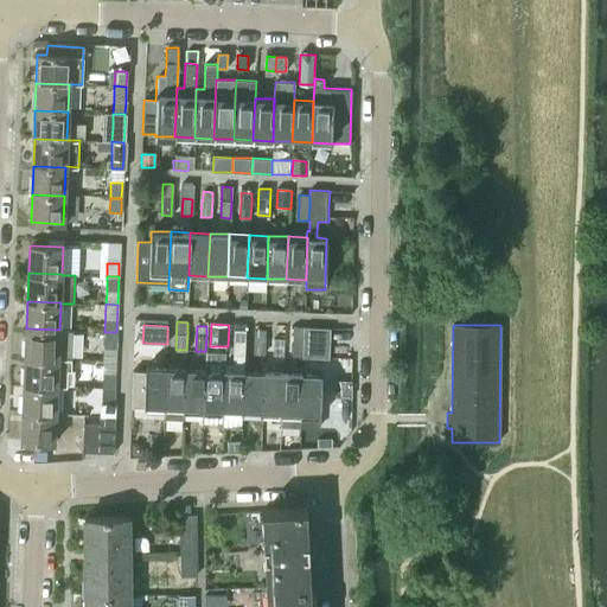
[(305,340),(305,326),(294,326),(293,339),(293,355),(304,356),(305,340)]
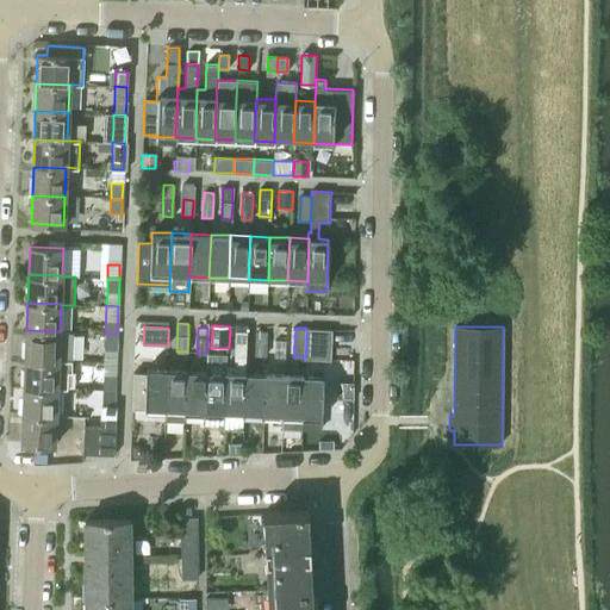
[(306,342),(305,358),(324,358),(325,344),(331,344),(332,329),(306,328),(306,342)]
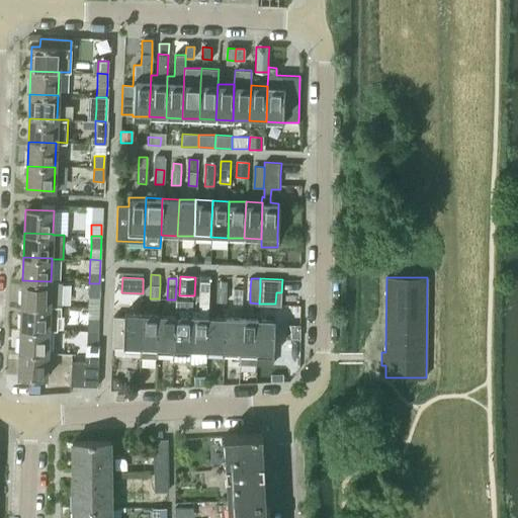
[(191,315),(190,350),(206,351),(208,316),(209,280),(199,279),(198,311),(192,310),(191,315)]
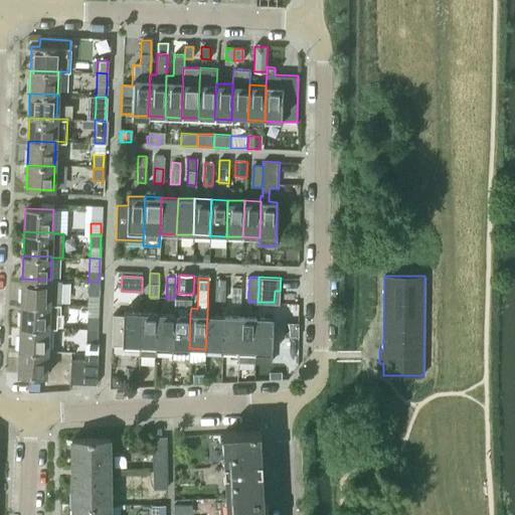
[(61,281),(50,280),(22,279),(22,303),(60,304),(61,281)]
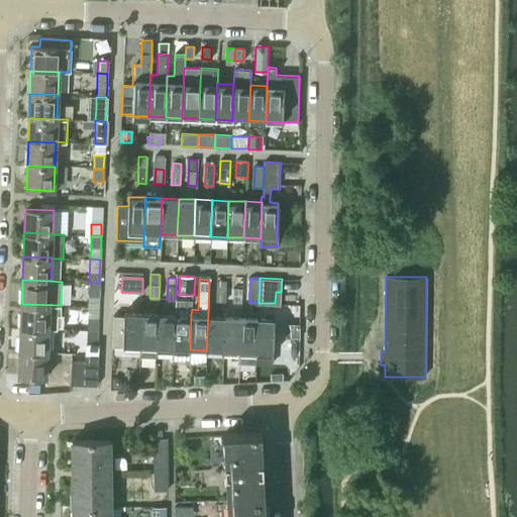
[(225,301),(225,288),(225,282),(217,281),(216,288),(216,301),(225,301)]
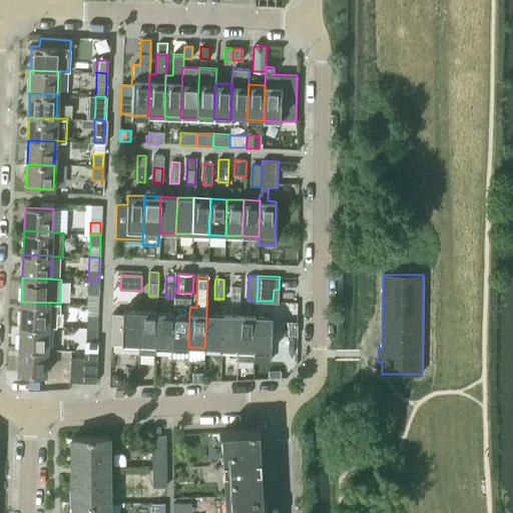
[(98,294),(98,281),(88,281),(87,294),(98,294)]
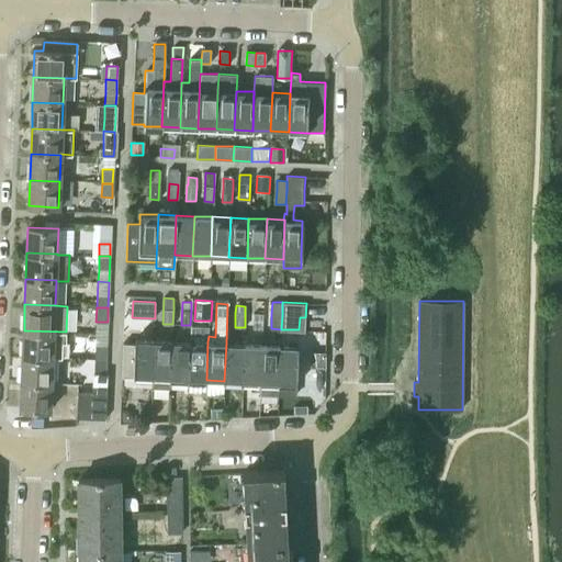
[(263,314),(253,314),(253,328),(262,328),(263,314)]
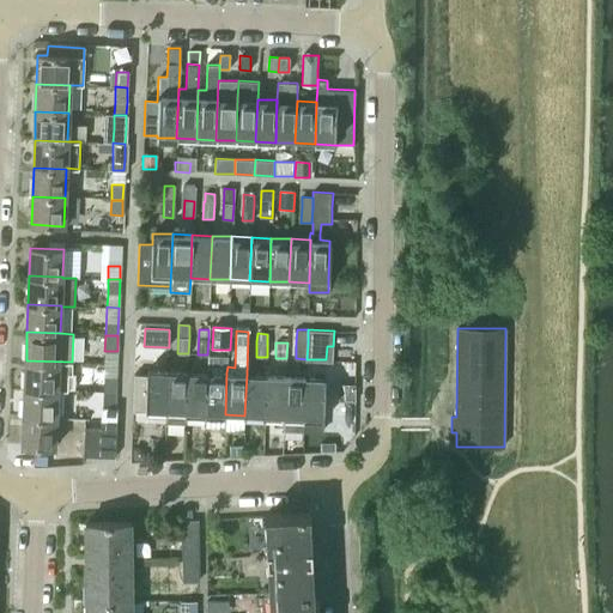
[(207,371),(205,413),(225,414),(226,372),(228,366),(228,356),(207,356),(207,371)]
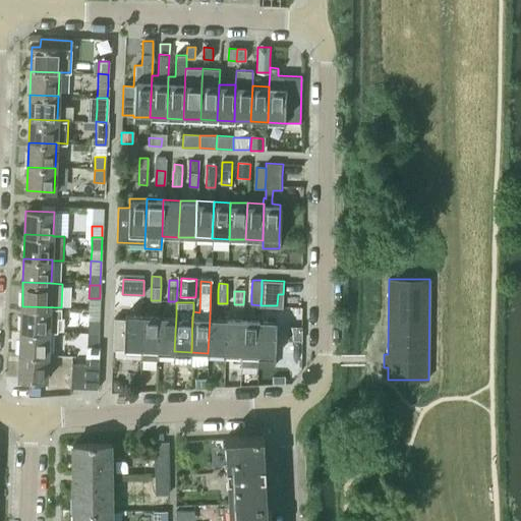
[(61,317),(61,307),(22,306),(21,331),(49,332),(49,331),(57,332),(58,316),(61,317)]
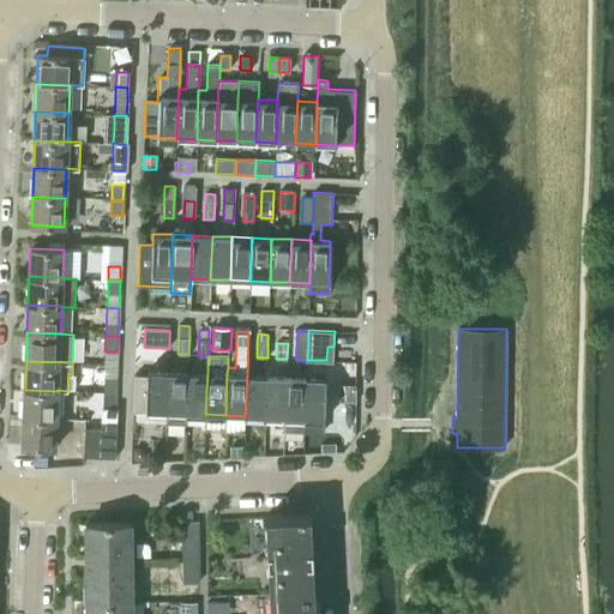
[(116,392),(118,365),(104,363),(103,392),(116,392)]
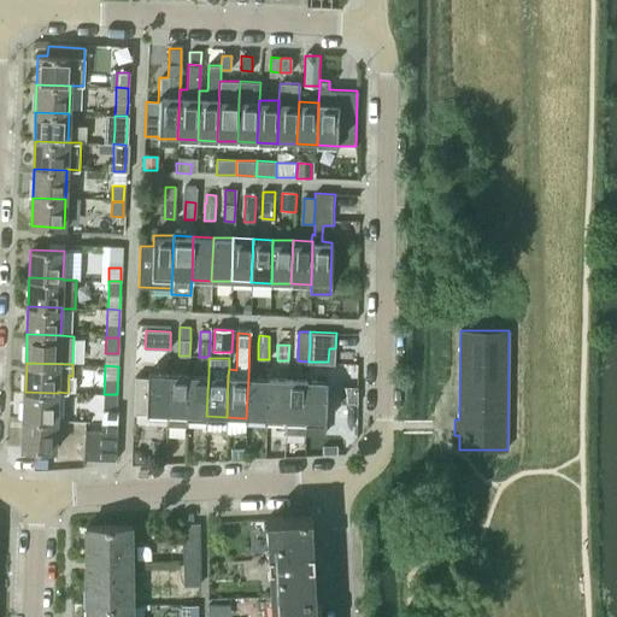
[(135,376),(134,413),(166,415),(169,372),(148,371),(148,377),(135,376)]
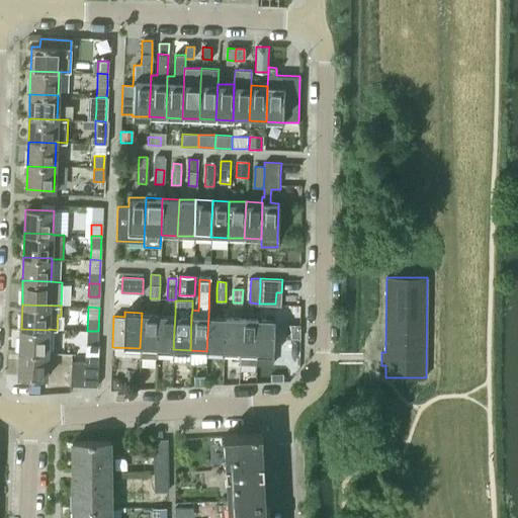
[(140,348),(140,357),(156,358),(156,349),(158,314),(142,313),(140,348)]
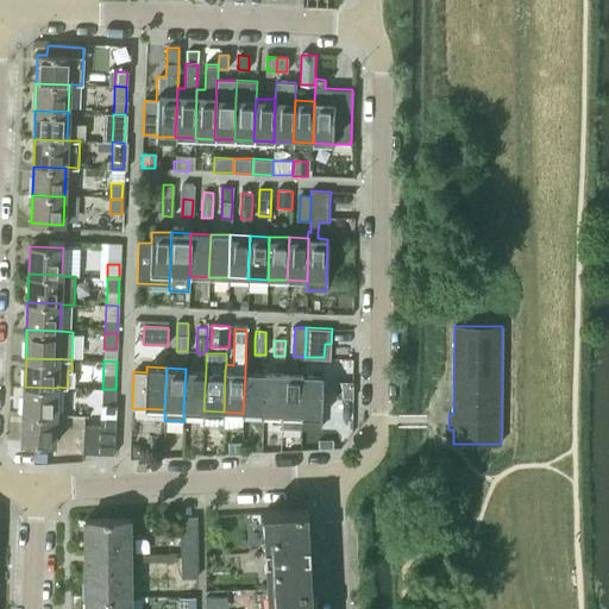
[(186,369),(183,410),(184,410),(203,410),(206,369),(186,369)]
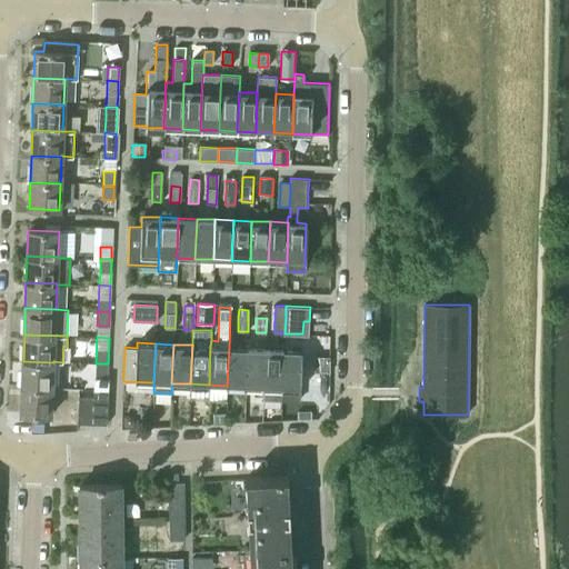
[(229,347),(227,386),(246,387),(247,348),(229,347)]
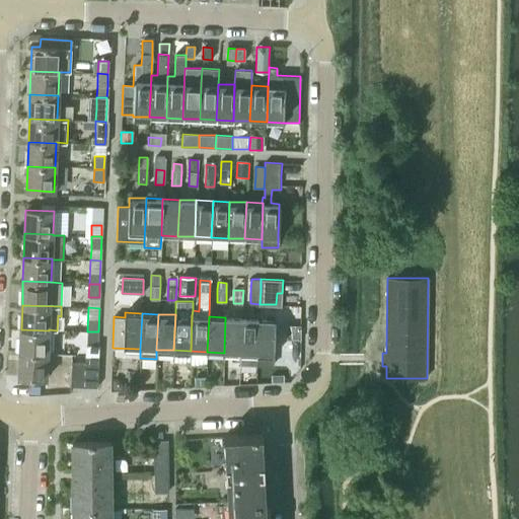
[(225,317),(224,353),(240,353),(241,317),(225,317)]
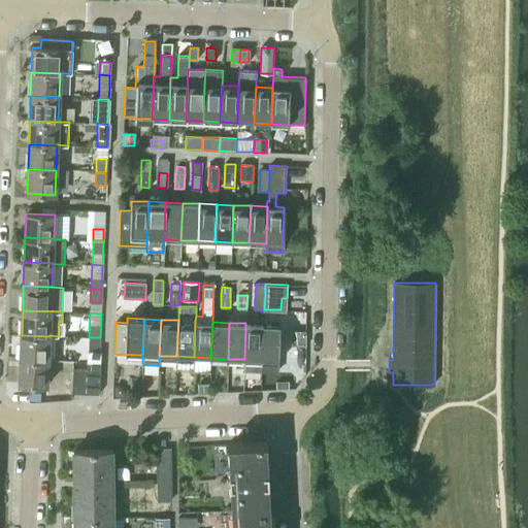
[(244,359),(244,370),(261,371),(261,360),(263,324),(245,323),(244,359)]
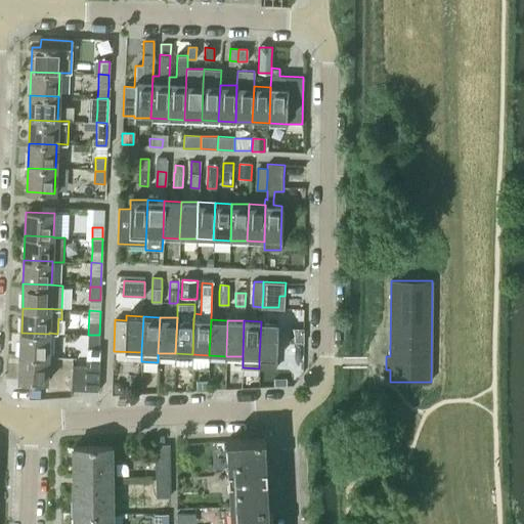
[(259,357),(259,368),(275,368),(275,358),(276,358),(278,322),(261,321),(259,357)]
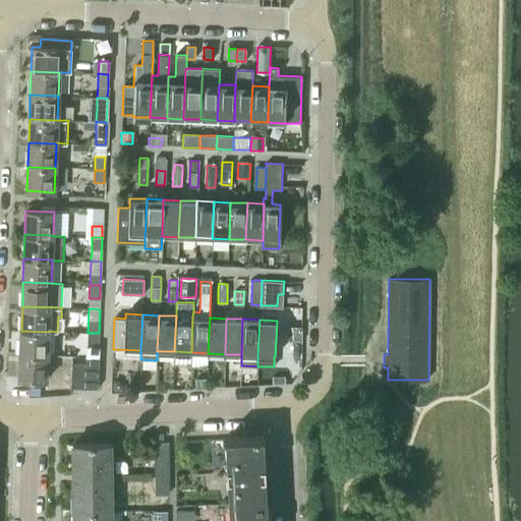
[(48,355),(49,332),(21,331),(20,354),(48,355)]
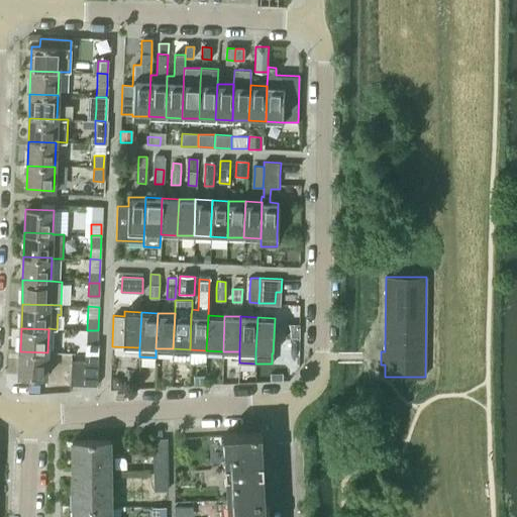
[(87,330),(86,354),(97,355),(98,330),(87,330)]
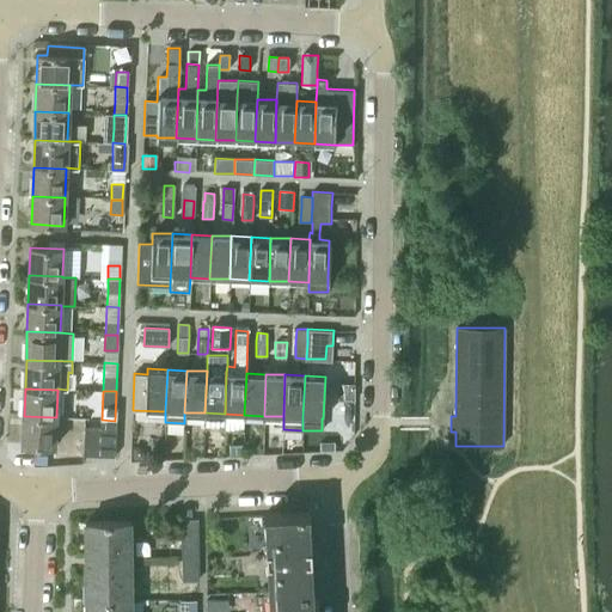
[(55,446),(56,417),(24,416),(23,445),(55,446)]
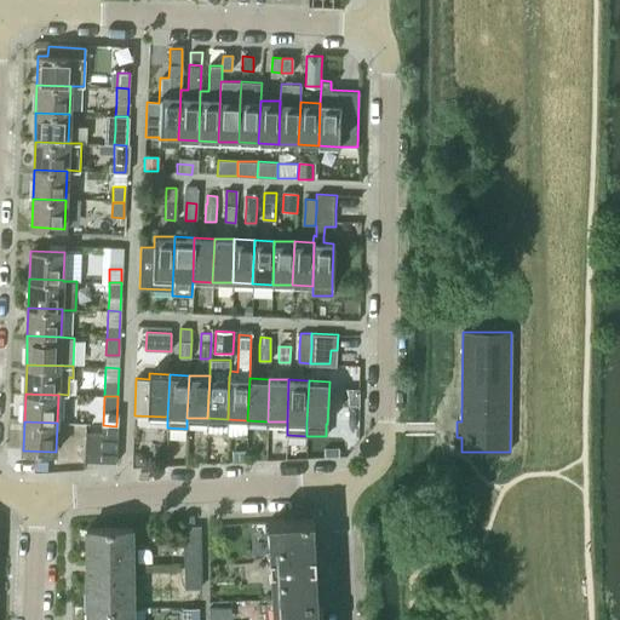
[(101,434),(99,463),(115,463),(116,426),(103,425),(102,425),(102,434),(101,434)]
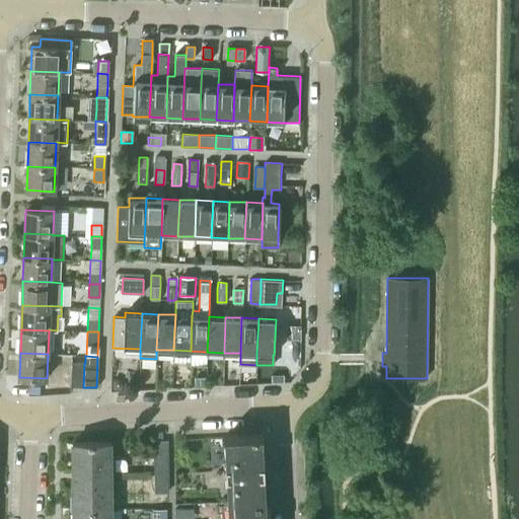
[(70,386),(83,387),(84,363),(71,362),(70,386)]
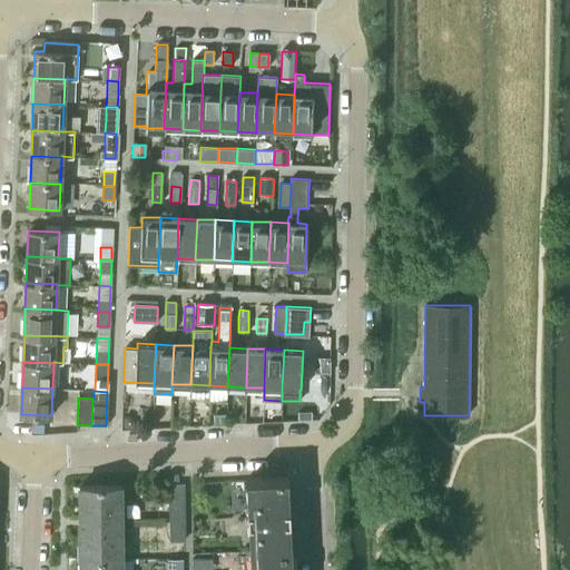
[(225,413),(213,414),(214,425),(225,424),(225,413)]
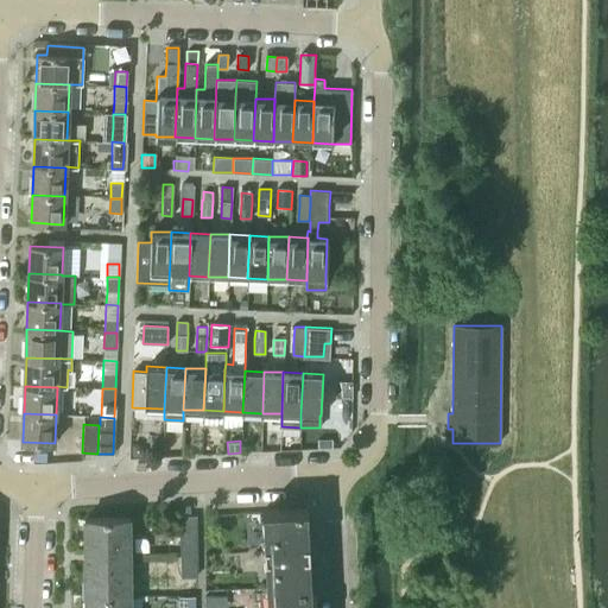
[(130,447),(130,458),(140,458),(140,453),(137,448),(130,447)]
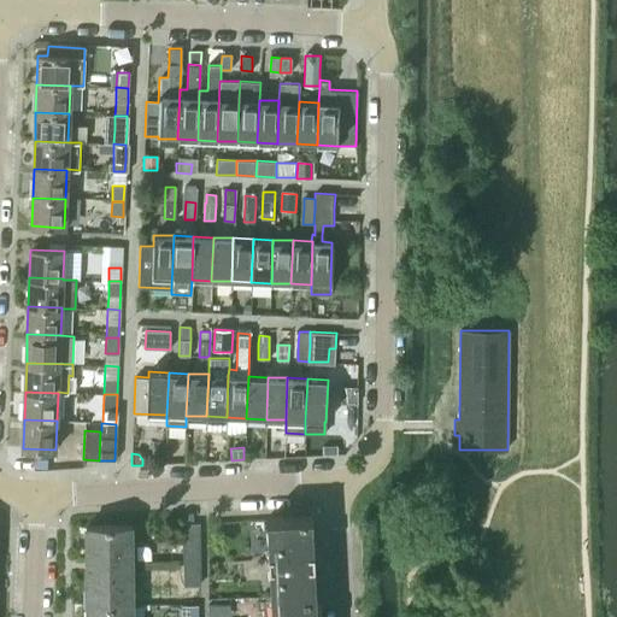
[(270,598),(316,595),(312,517),(266,519),(270,598)]
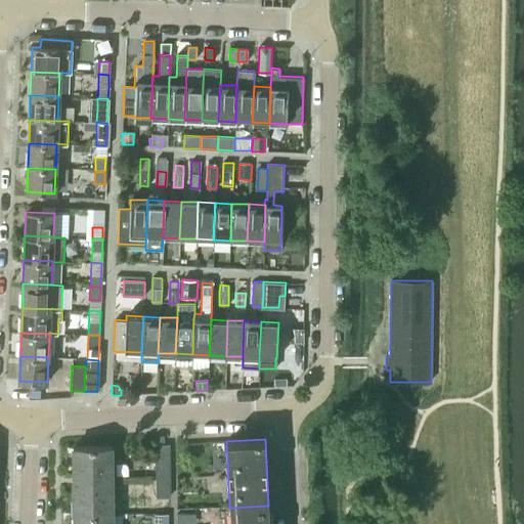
[(74,514),(113,514),(112,446),(73,447),(74,514)]
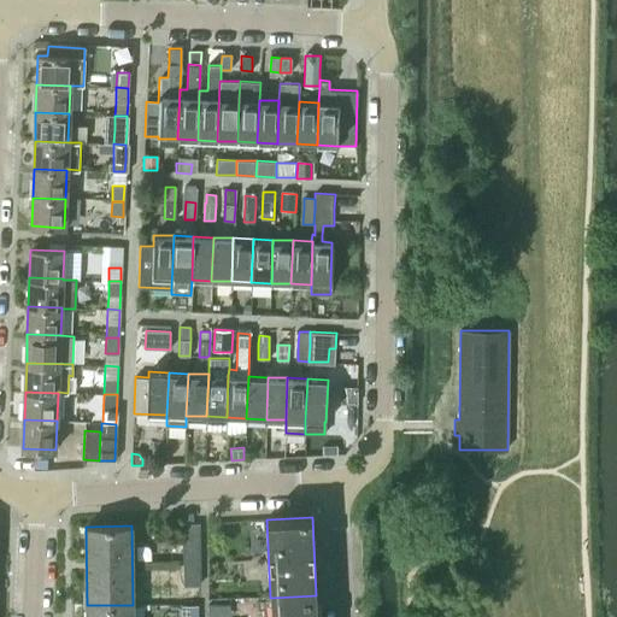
[(181,557),(199,557),(198,526),(181,527),(181,557)]
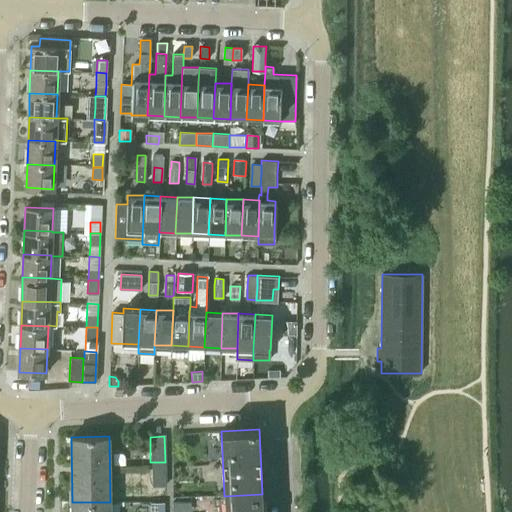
[(165,462),(150,462),(151,488),(165,488),(165,462)]
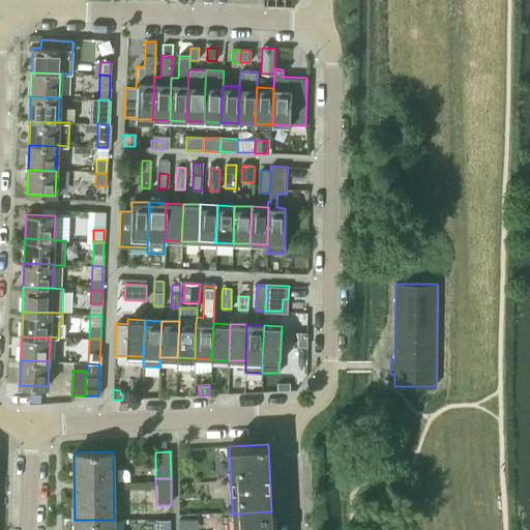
[(233,529),(272,529),(271,511),(232,513),(233,529)]
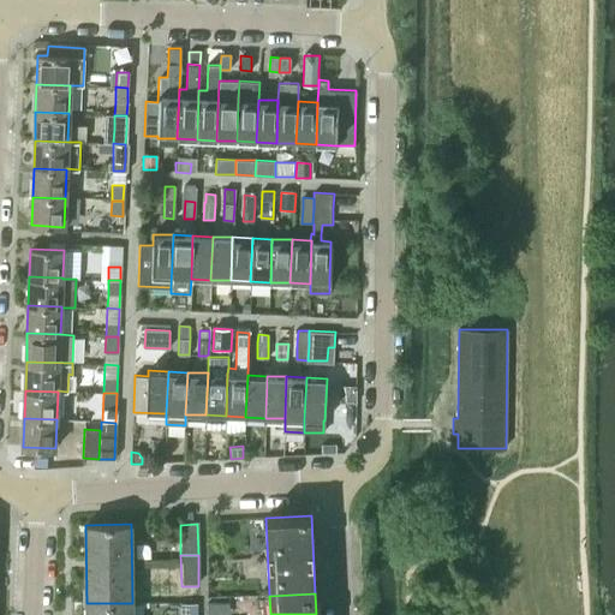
[(199,614),(199,602),(180,602),(180,614),(199,614)]
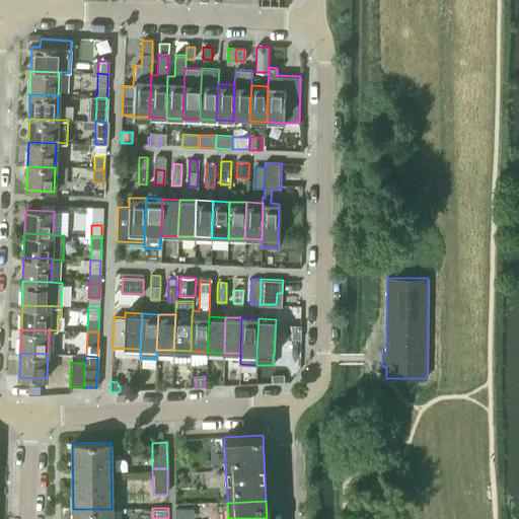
[(72,518),(110,518),(112,509),(73,509),(72,518)]
